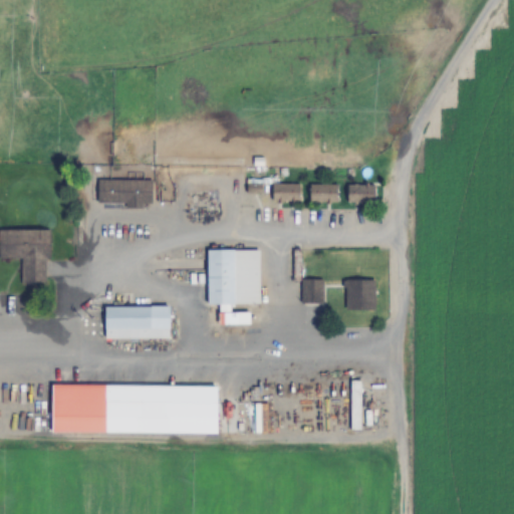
[(152,180),(96,180),(96,205),(152,205),(152,180)]
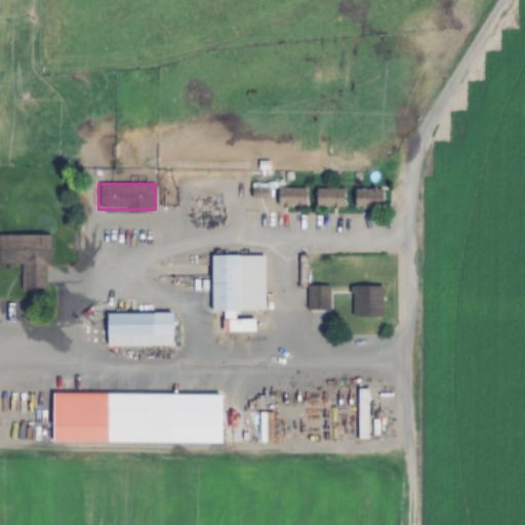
[(306,206),(306,188),(277,188),(277,206),(306,206)]
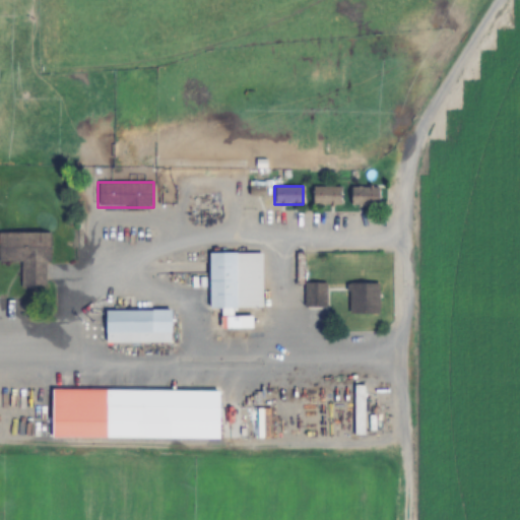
[(341,205),(341,187),(312,187),(312,205),(341,205)]
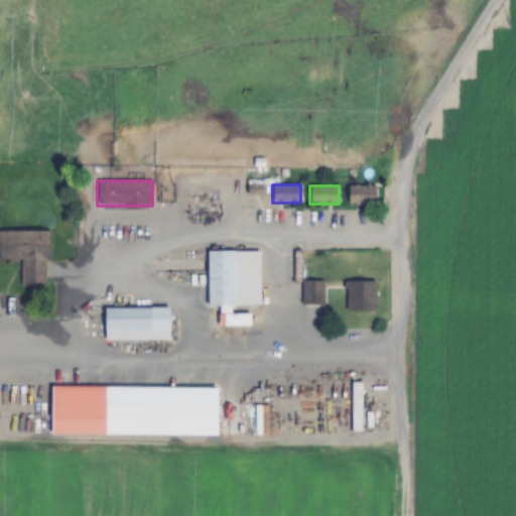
[(347,185),(347,205),(376,205),(376,185),(347,185)]
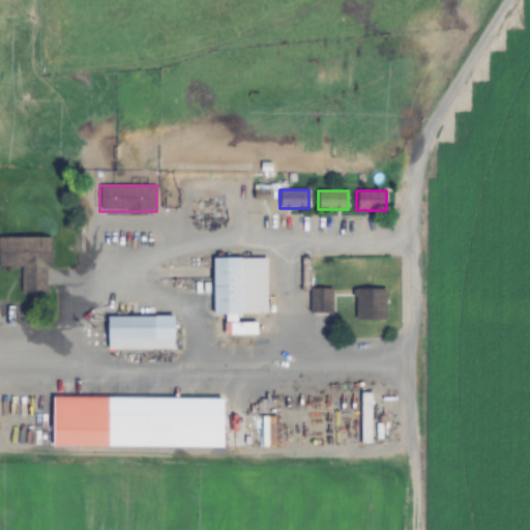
[(0,237),(0,267),(22,268),(22,293),(51,293),(50,237),(0,237)]
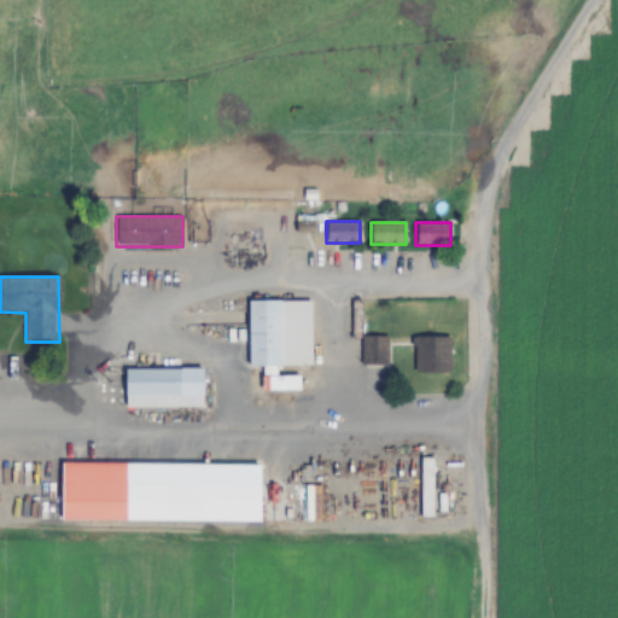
[(249,302),(249,368),(262,368),(263,392),(301,391),(301,375),(279,375),(279,367),(312,367),(312,301),(249,302)]
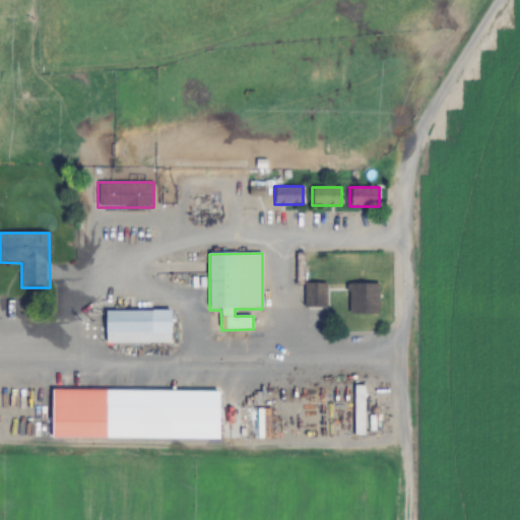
[(326,283),(305,283),(305,308),(326,308),(326,283)]
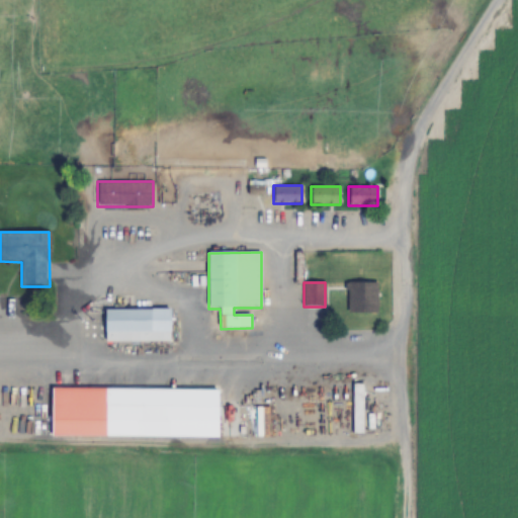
[(378,314),(378,283),(345,283),(345,314),(378,314)]
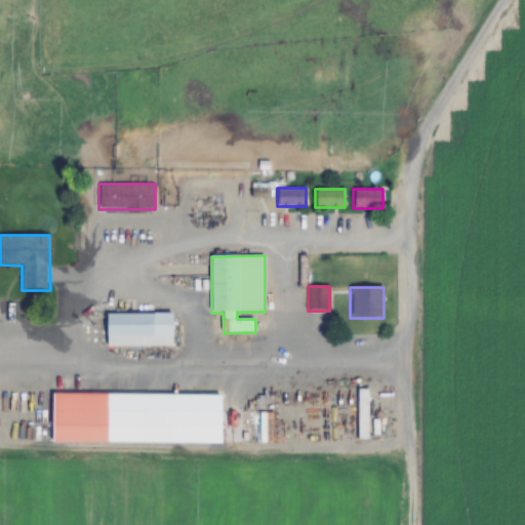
[(107,347),(173,347),(173,314),(107,314),(107,347)]
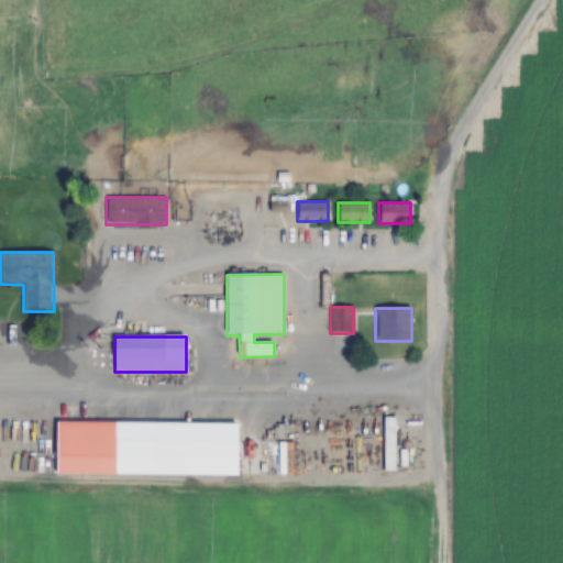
[(394,472),(394,417),(383,417),(383,472),(394,472)]
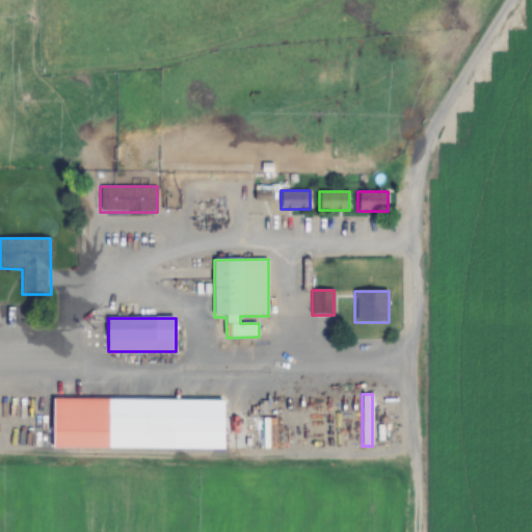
[(224,451),(225,399),(54,398),(53,449),(224,451)]
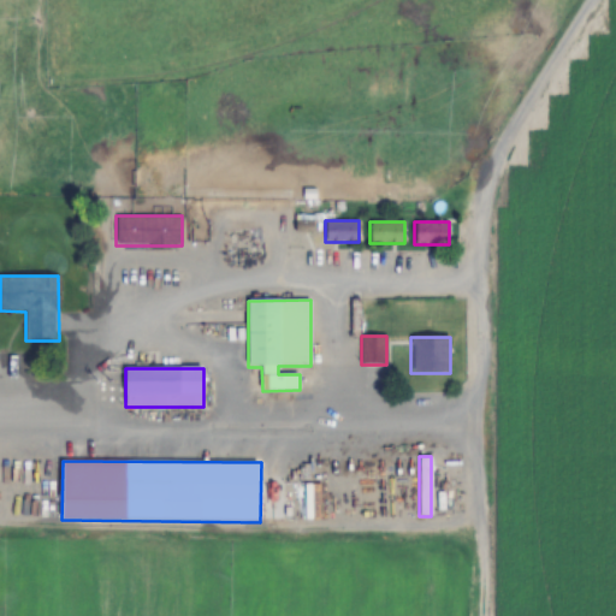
[(303,520),(319,520),(319,484),(303,484),(303,520)]
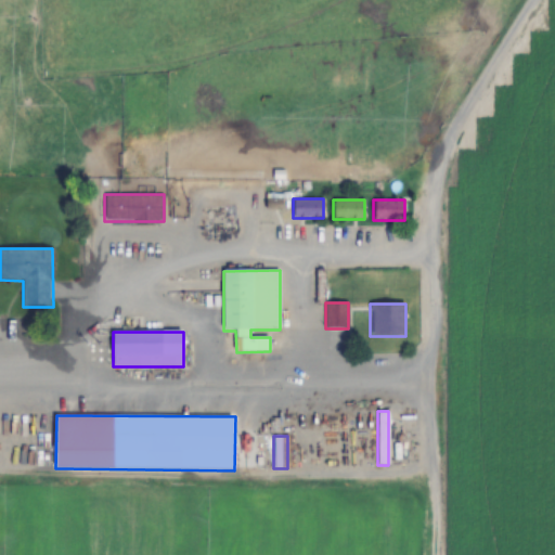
All buildings are outlined.
